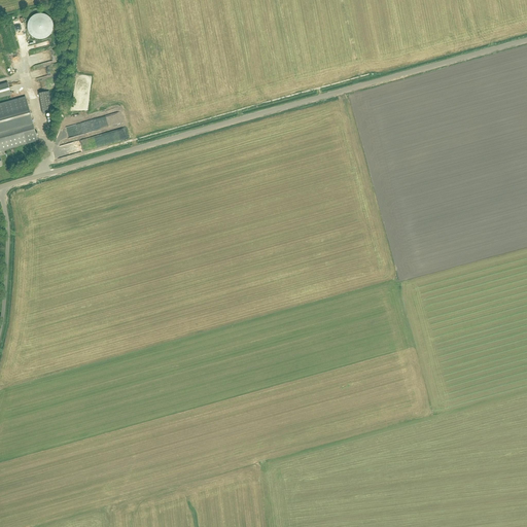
[(42,54),(29,57),(31,64),(36,62),(36,61),(37,61),(37,58),(40,57),(41,61),(43,61),(42,54)]
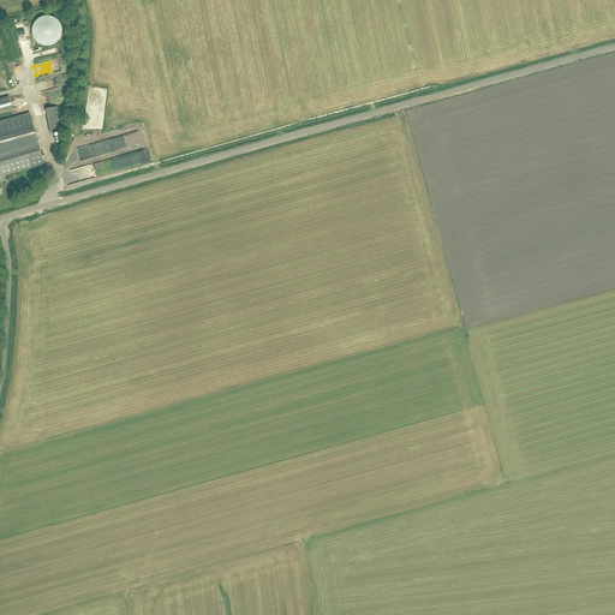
[(23,79),(22,76),(25,75),(23,67),(16,70),(18,81),(23,79)]
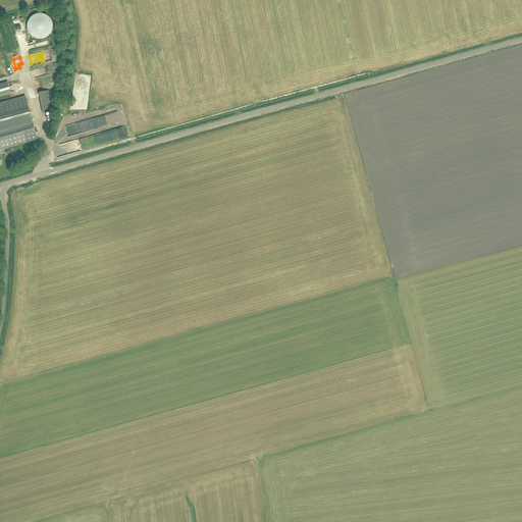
[(0,97),(11,94),(7,82),(0,84),(0,97)]
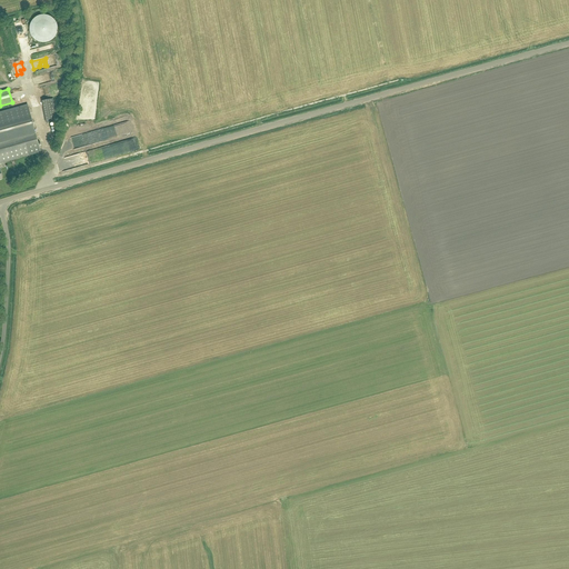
[(57,121),(53,99),(41,101),(46,123),(57,121)]
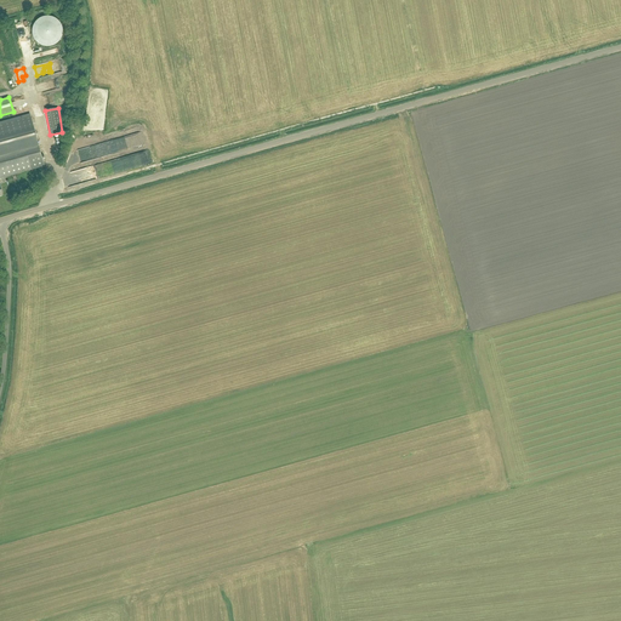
[(0,121),(0,195),(3,195),(0,187),(0,177),(44,166),(36,138),(29,114),(0,121)]
